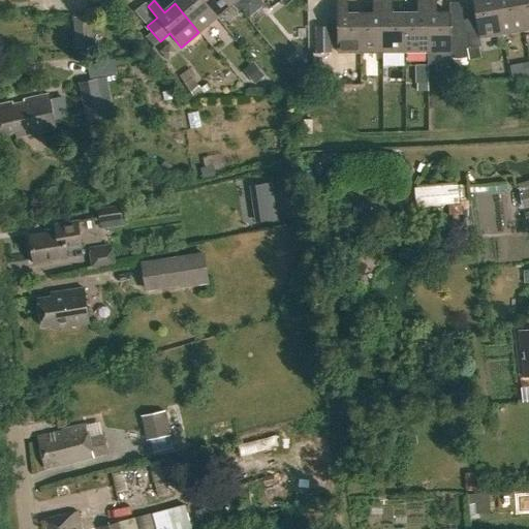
[(178,0),(175,3),(198,32),(216,18),(200,0),(178,0)]
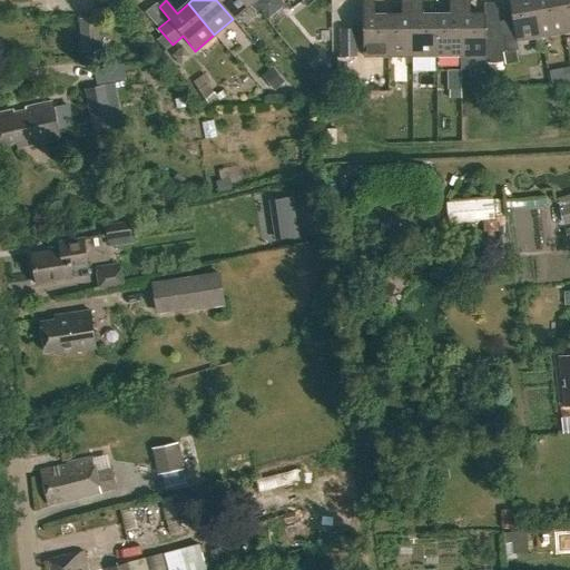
[(216,0),(233,19),(252,3),(248,0),(216,0)]
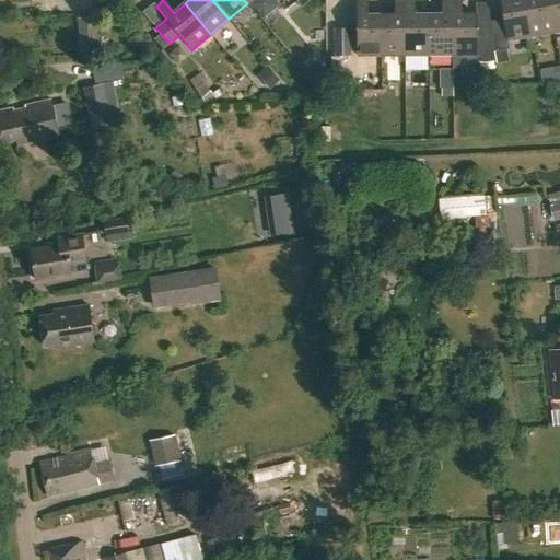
[(356,15),(356,56),(380,56),(380,14),(365,14),(365,0),(356,0),(356,15)]
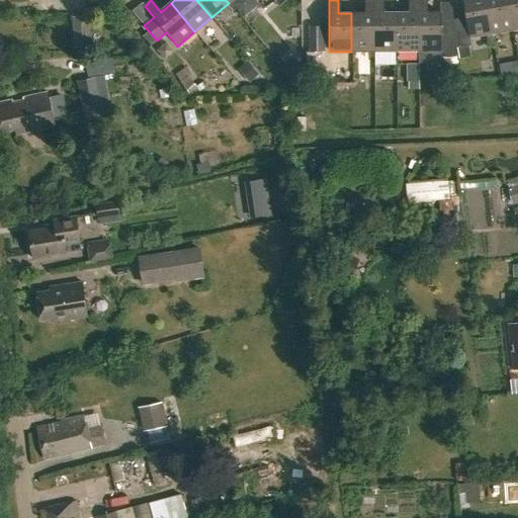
[(351,13),(351,52),(373,51),(372,0),(363,0),(364,13),(351,13)]
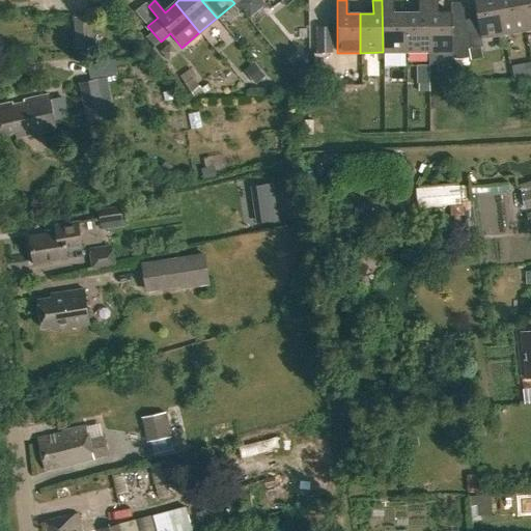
[(382,0),(383,52),(404,52),(404,14),(392,14),(391,0),(382,0)]
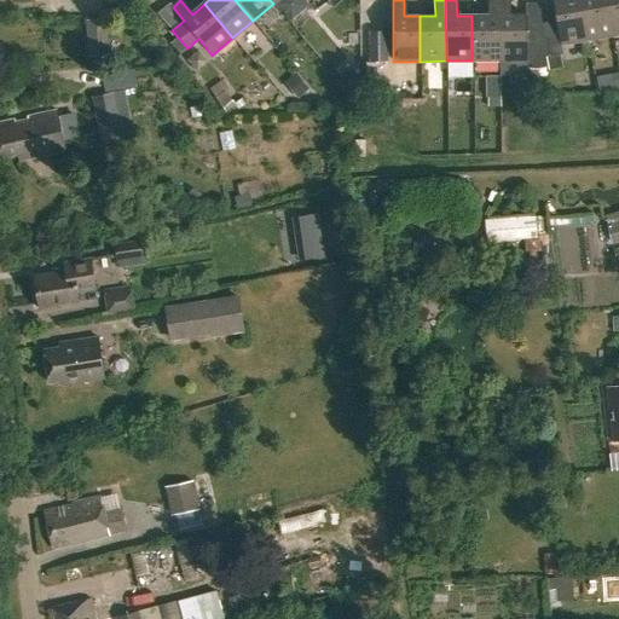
[(472,16),(472,61),(498,61),(497,0),(486,0),(487,16),(472,16)]
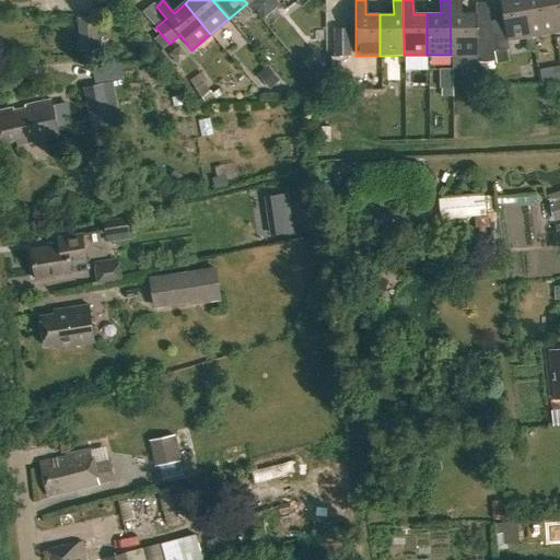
[(450,0),(451,55),(475,55),(474,14),(461,14),(459,0),(450,0)]
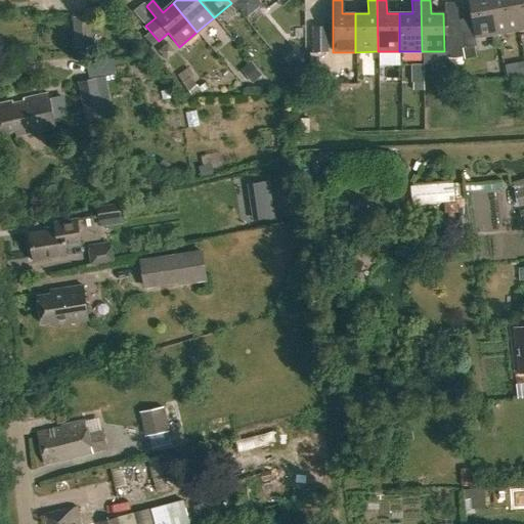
[(474,39),(496,35),(489,0),(472,0),(467,1),(474,39)]
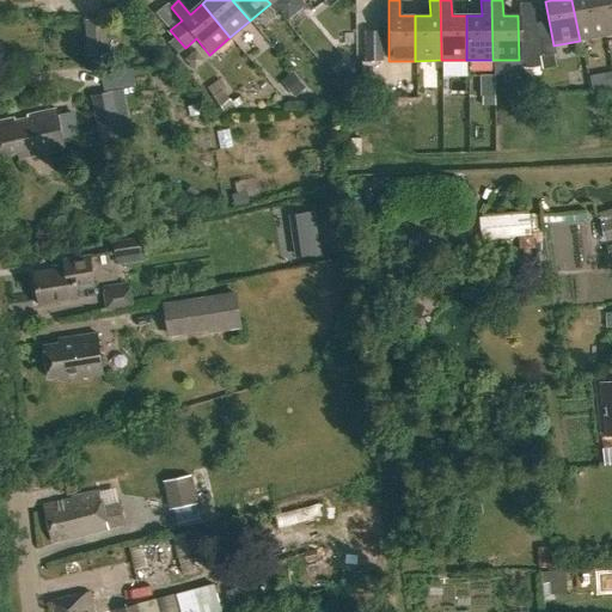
[(571,0),(580,41),(605,36),(598,0),(571,0)]
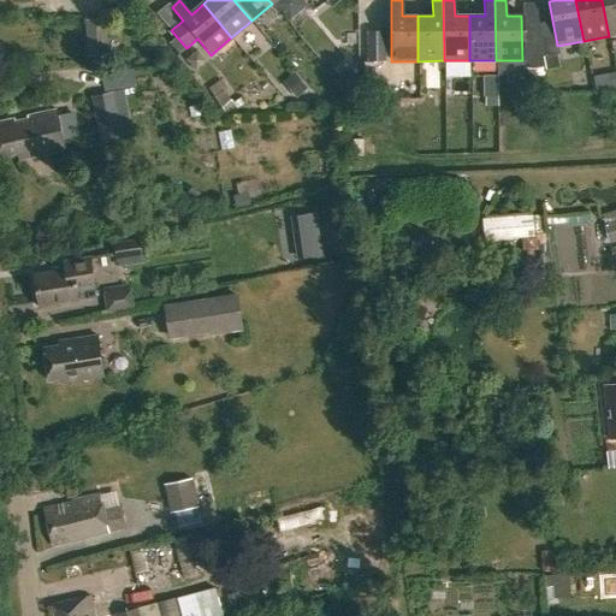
[(615,0),(602,0),(609,36),(615,34),(615,0)]
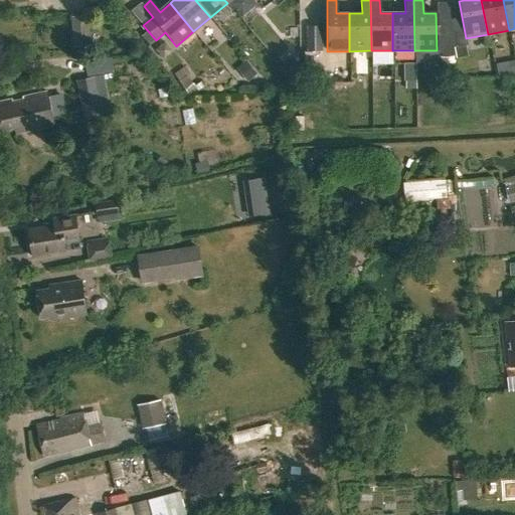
[(70,19),(73,46),(90,45),(87,17),(70,19)]
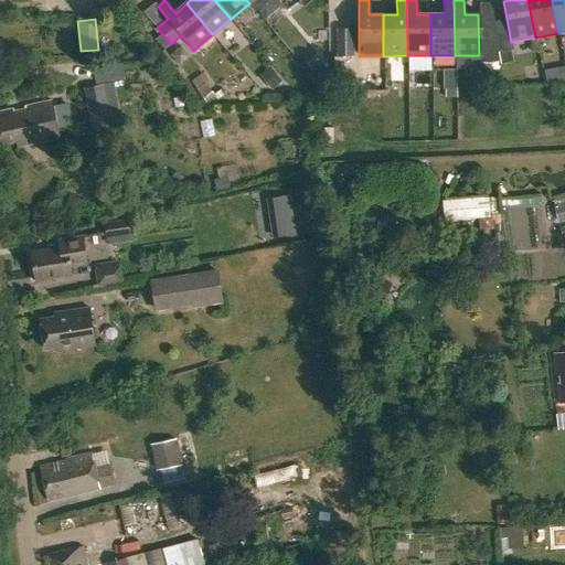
[(337,55),(354,55),(354,28),(337,28),(337,55)]
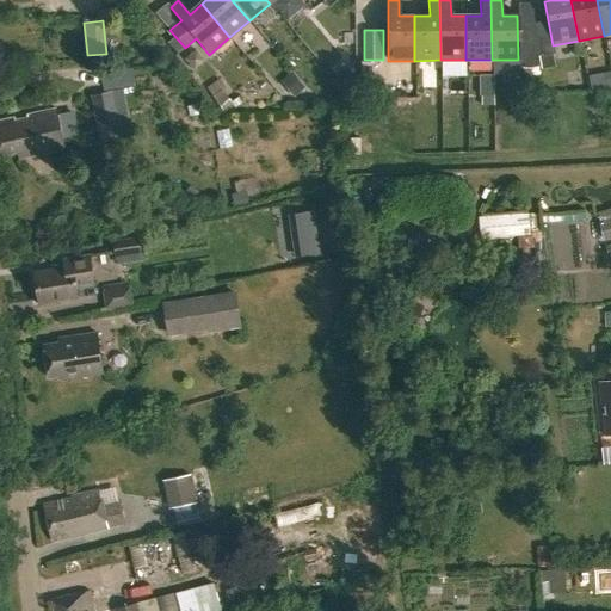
[(519,30),(519,49),(537,49),(535,30),(519,30)]
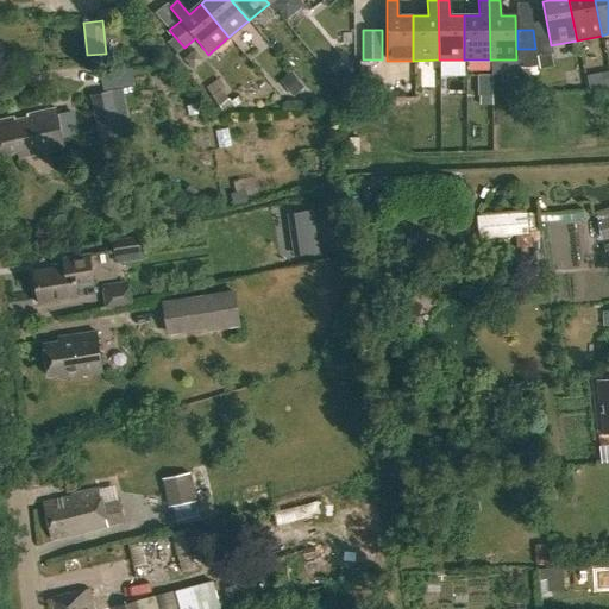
[(551,54),(538,56),(539,68),(553,66),(551,54)]
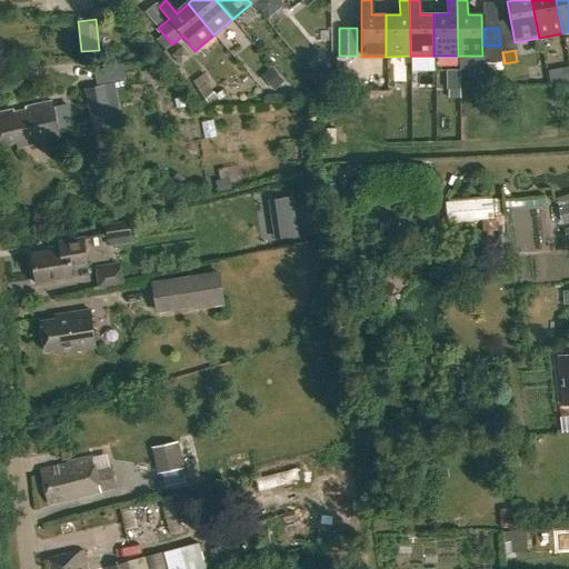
[(270,67),(260,75),(272,89),(282,81),(270,67)]
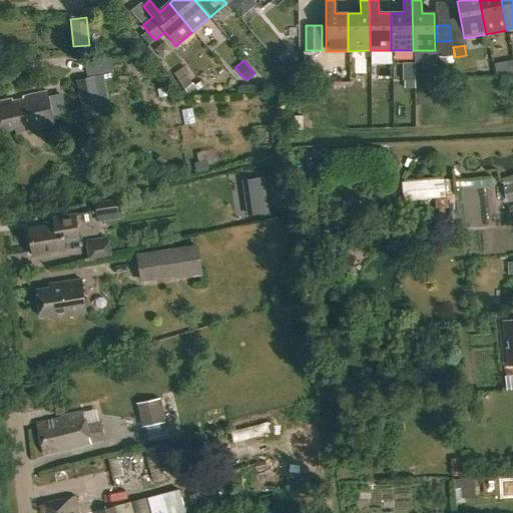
[(170,70),(186,92),(194,86),(185,74),(188,72),(181,62),(170,70)]
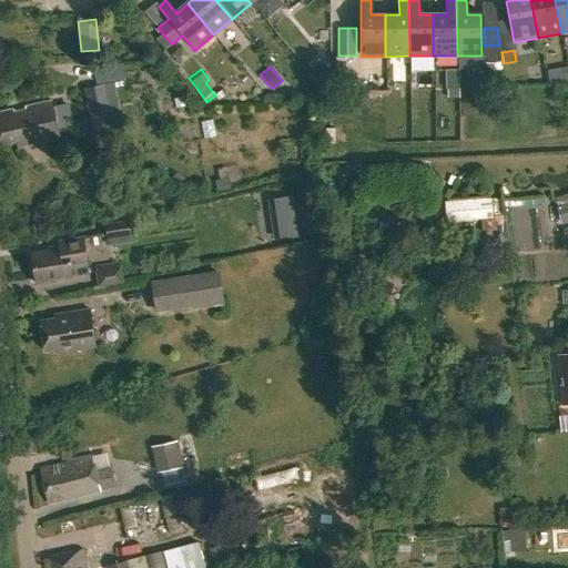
[(91,131),(111,128),(102,83),(82,87),(91,131)]
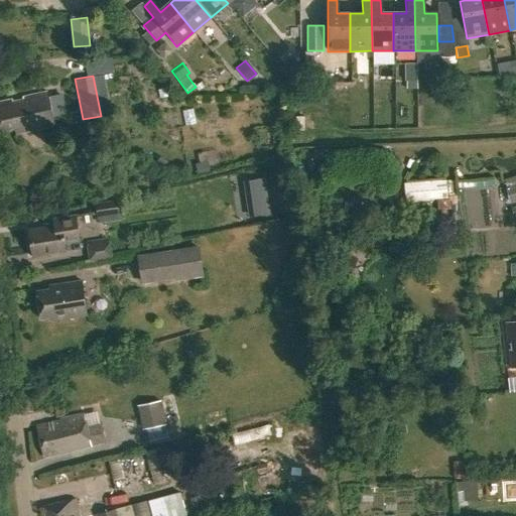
[(413,100),(439,100),(439,86),(413,86),(413,100)]
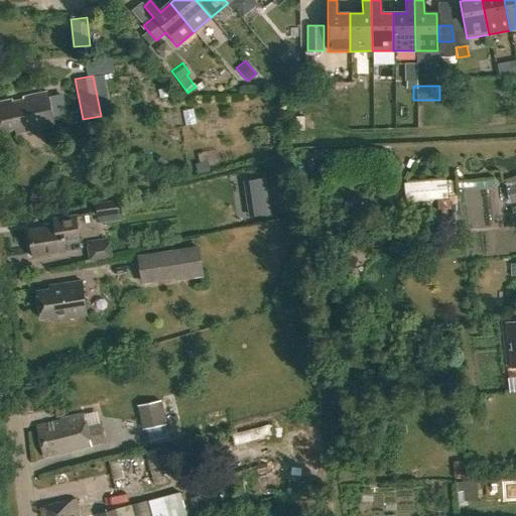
[(0,103),(0,132),(10,130),(11,135),(35,130),(36,132),(54,128),(47,93),(0,103)]
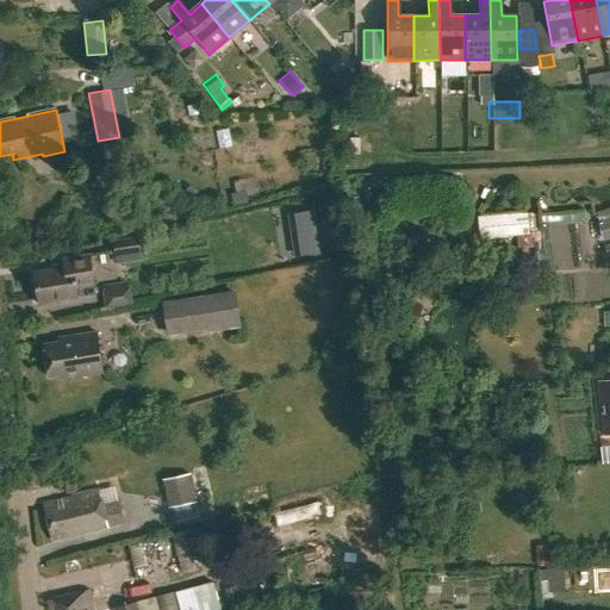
[(291,229),(316,225),(315,211),(288,215),(291,229)]
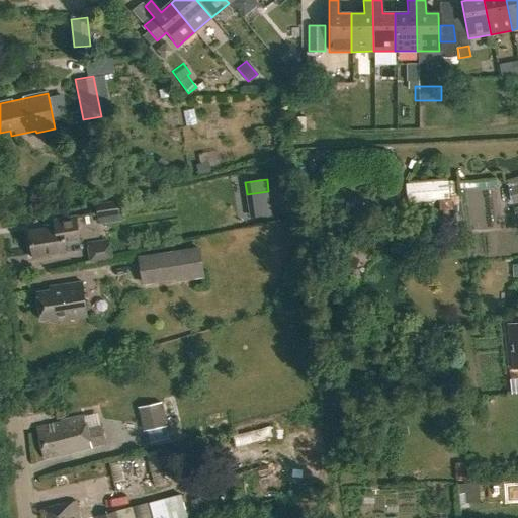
[(452,201),(451,181),(409,184),(410,204),(452,201)]
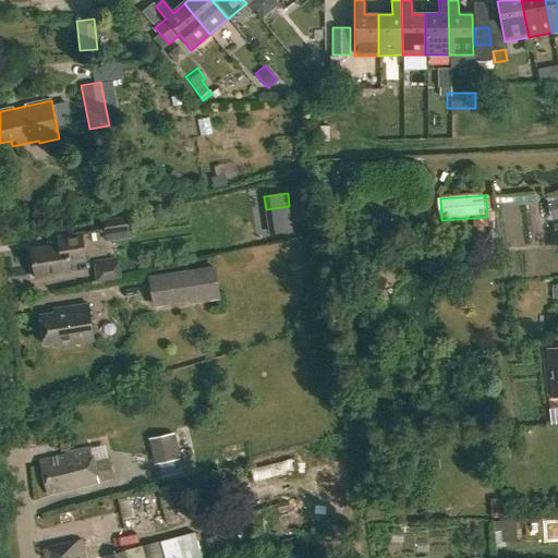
[(557,197),(546,201),(549,219),(557,216),(557,197)]
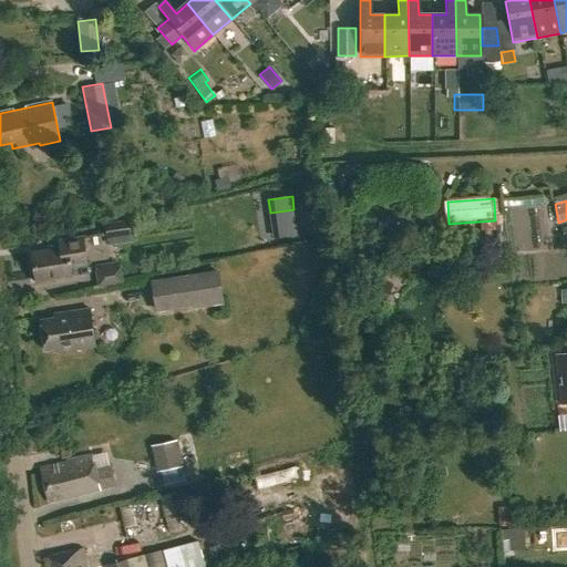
[(103,230),(105,246),(130,243),(127,227),(103,230)]
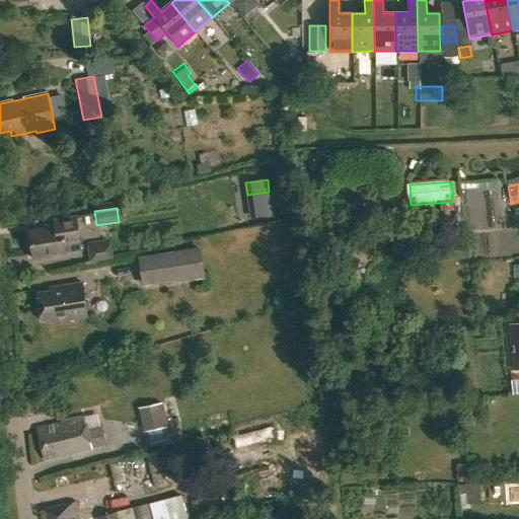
[(53,218),(54,225),(27,229),(31,257),(66,252),(65,243),(79,241),(75,215),(53,218)]
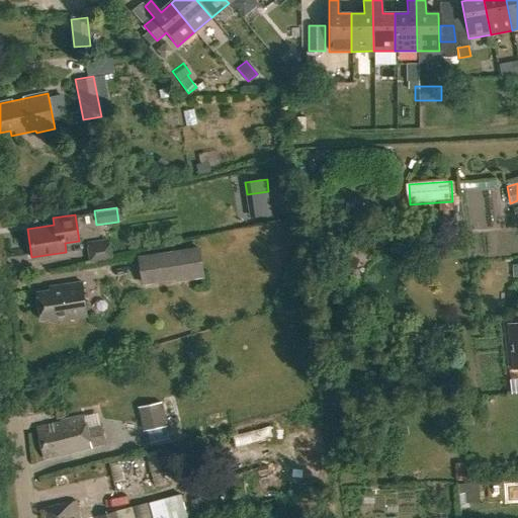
[(111,258),(108,241),(85,245),(87,261),(111,258)]
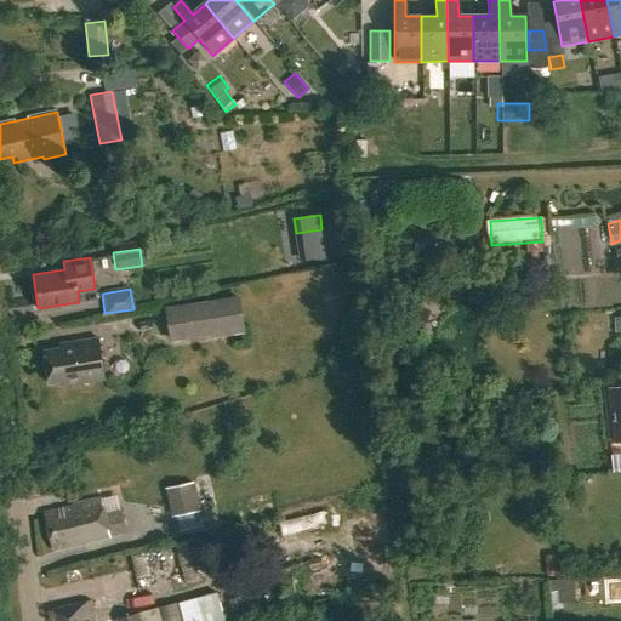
[(164,306),(169,340),(244,329),(238,294),(164,306)]
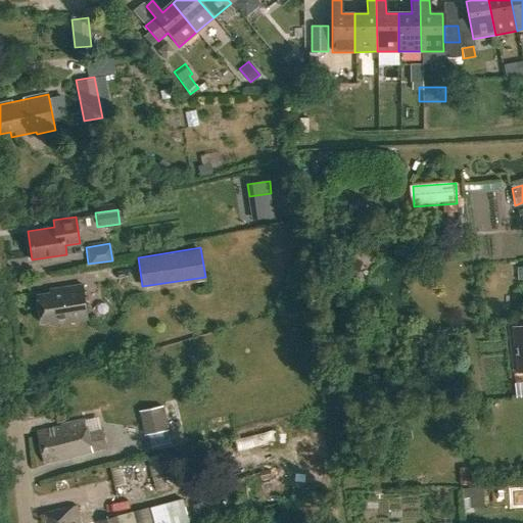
[(42,323),(52,321),(52,325),(87,320),(82,286),(50,291),(51,294),(38,296),(42,323)]
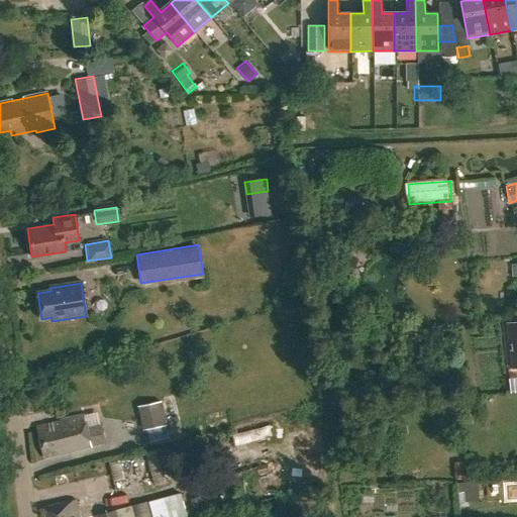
[(516,321),(506,323),(511,370),(516,369),(516,321)]
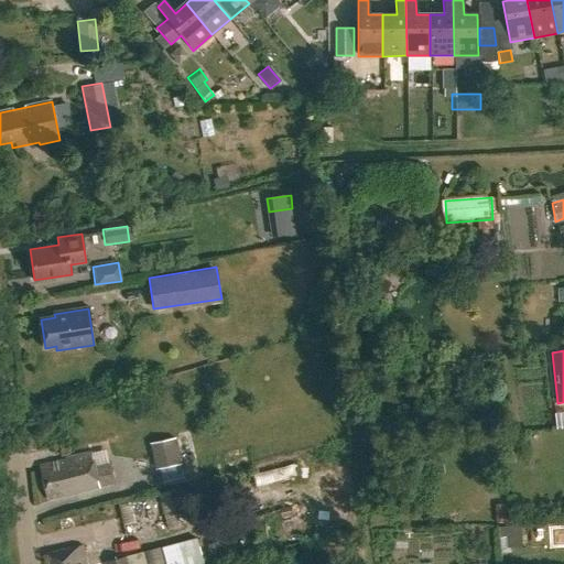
[(149,442),(155,468),(181,463),(175,436),(149,442)]
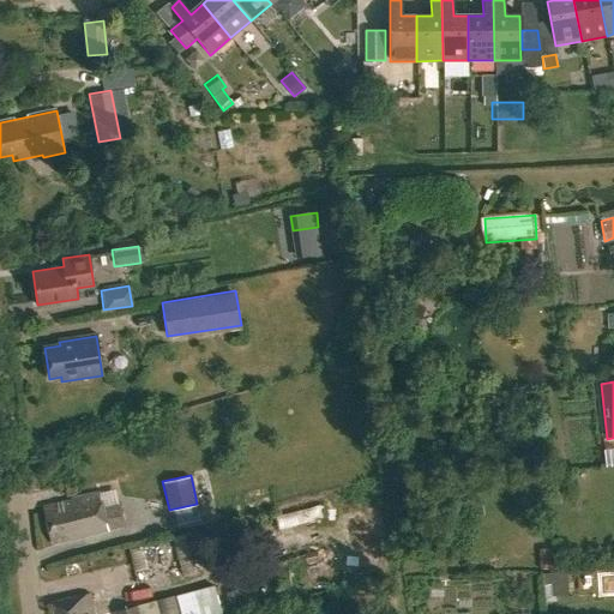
[(104,510),(101,493),(71,499),(72,500),(43,506),(53,545),(109,531),(109,530),(124,528),(119,506),(104,510)]
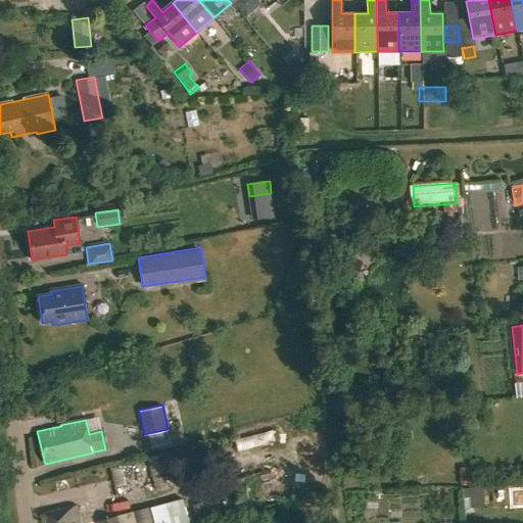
[(458,467),(459,486),(471,486),(471,467),(458,467)]
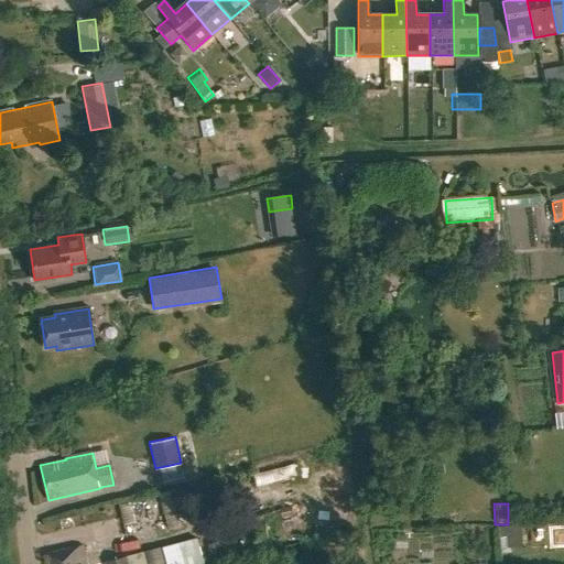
[(47,555),(49,563),(86,563),(83,545),(47,555)]
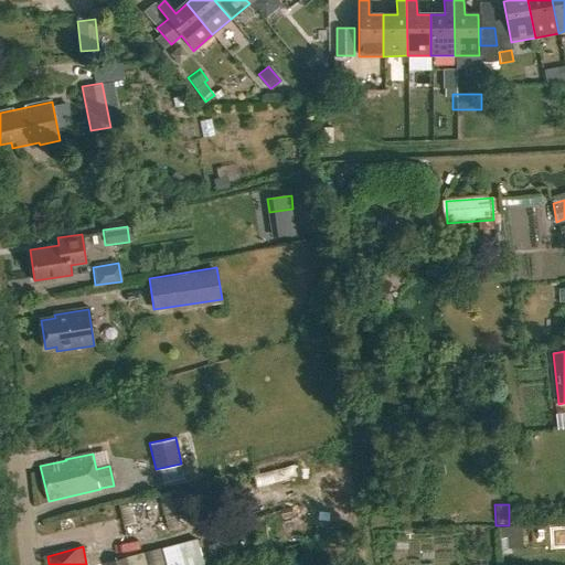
[(311,560),(312,564),(340,564),(338,553),(311,560)]
